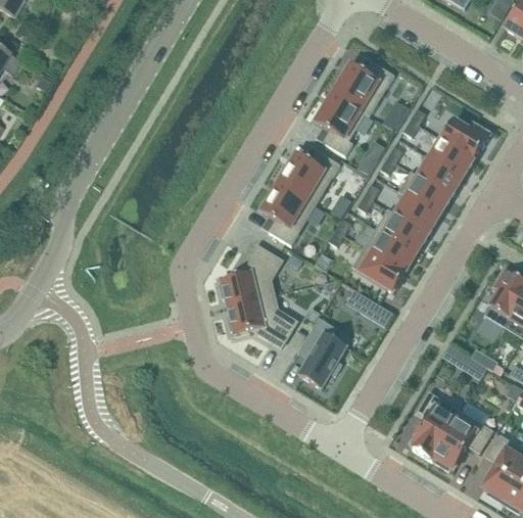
[(0,0),(0,9),(13,17),(24,0),(0,0)]
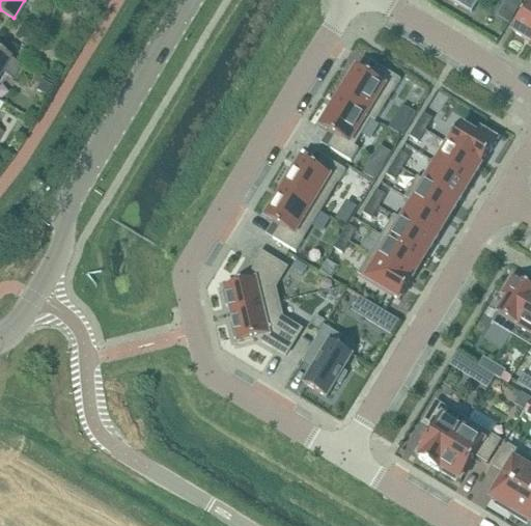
[(457,0),(472,8),(477,0),(457,0)]
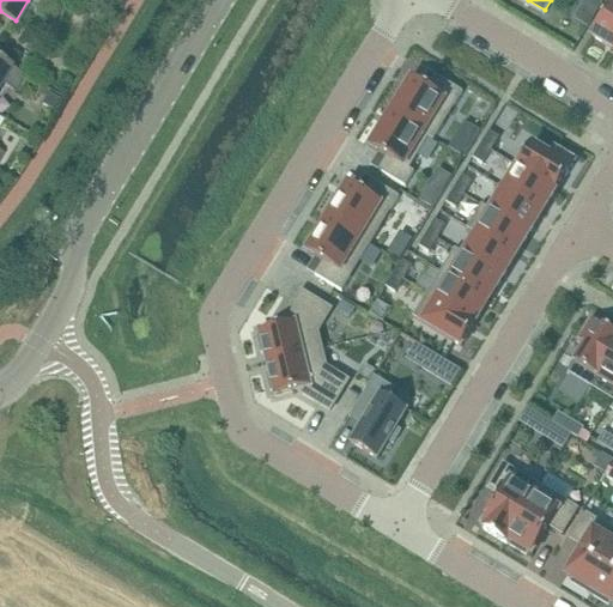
[(612,48),(612,50),(612,0),(611,0),(593,34),(612,44),(612,48)]
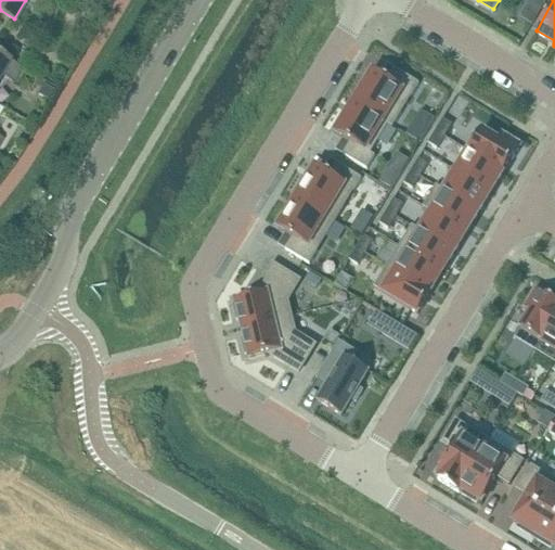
[(0,74),(2,72),(12,78),(21,65),(0,52),(0,74)]
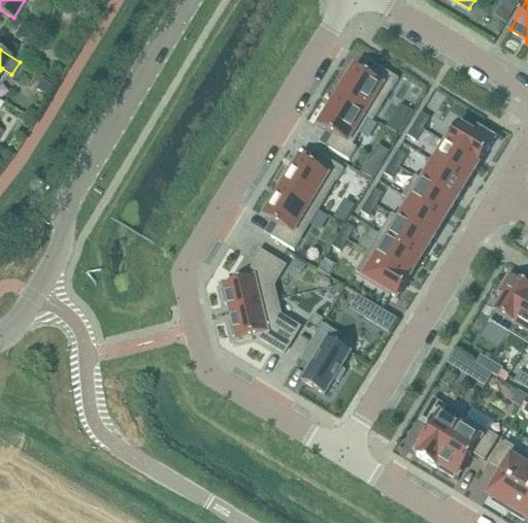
[(339,92),(337,94),(370,115),(369,115),(373,118),(399,76),(376,62),(369,73),(355,65),(347,78),(344,77),(337,90),(339,92)]
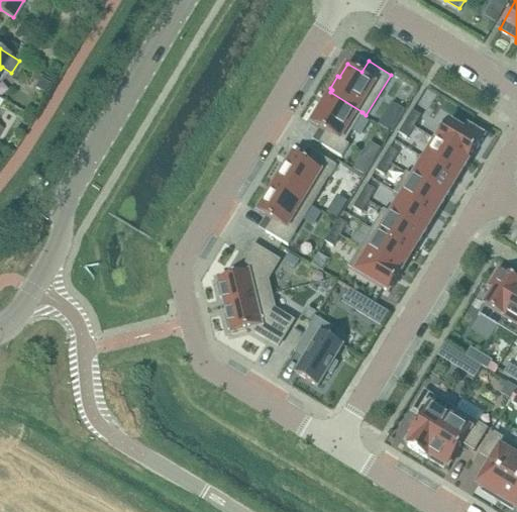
[(363,112),(330,92),(322,105),(320,104),(313,116),(315,117),(312,121),(326,129),(319,140),(342,155),(349,141),(345,139),(362,112),(363,112)]
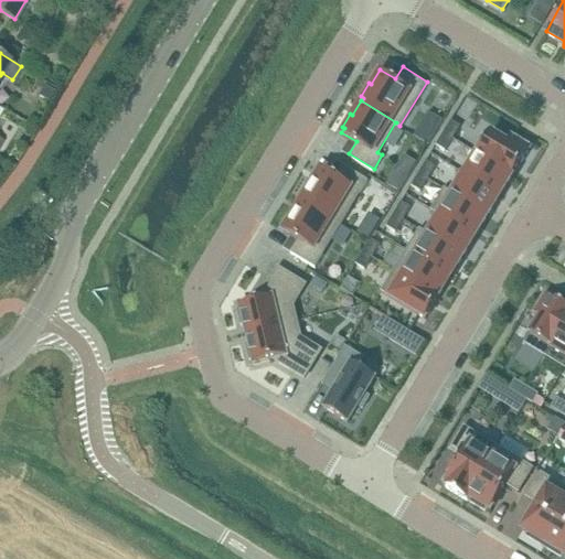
[(451,117),(444,129),(452,136),(460,122),(451,117)]
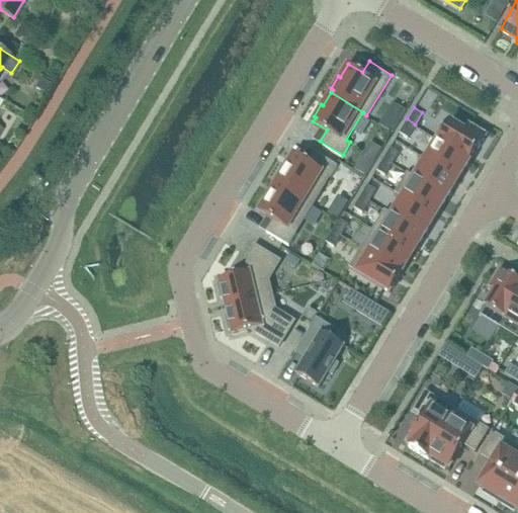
[(415,124),(407,118),(400,130),(408,136),(415,124)]
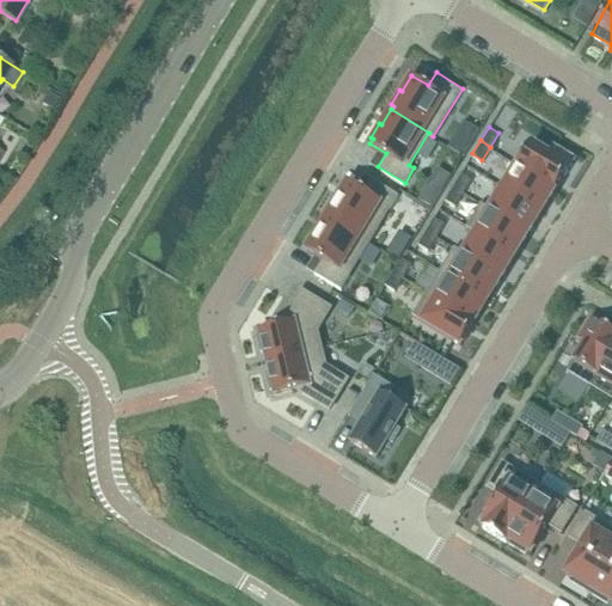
[(555,185),(555,187),(556,188),(574,158),(554,145),(550,151),(531,140),(518,163),(555,185)]
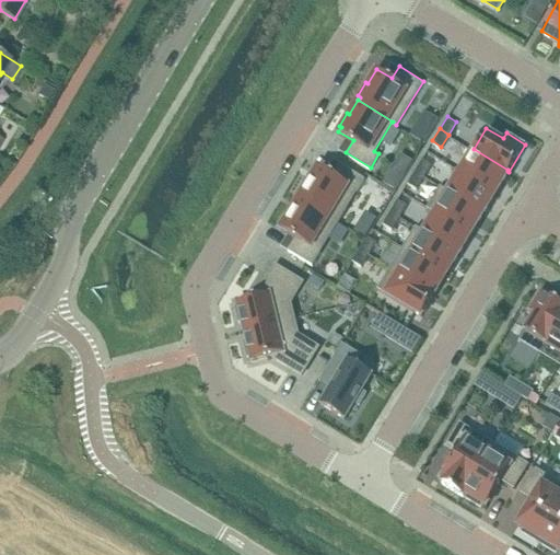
[(508,170),(474,149),(462,169),(461,170),(496,191),(508,171),(508,170)]
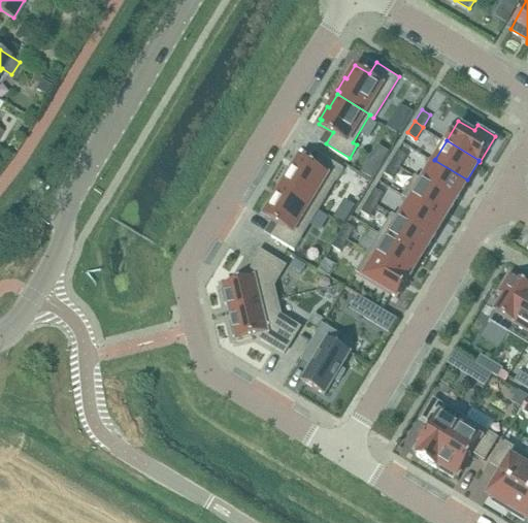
[(398,148),(391,159),(400,164),(406,153),(398,148)]
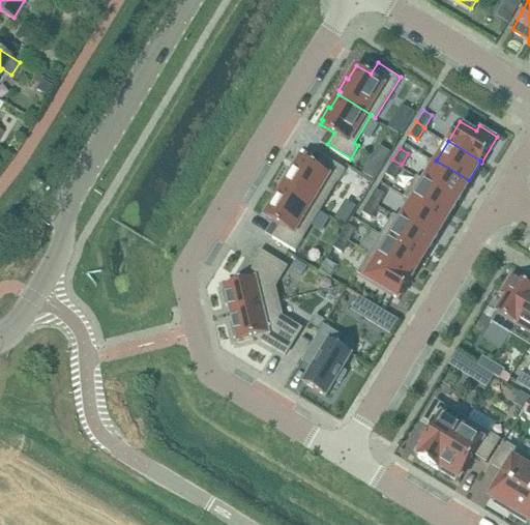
[(295,170),(293,169),(286,181),(288,183),(286,185),(323,208),(348,168),(325,153),(318,165),(303,156),(295,170)]
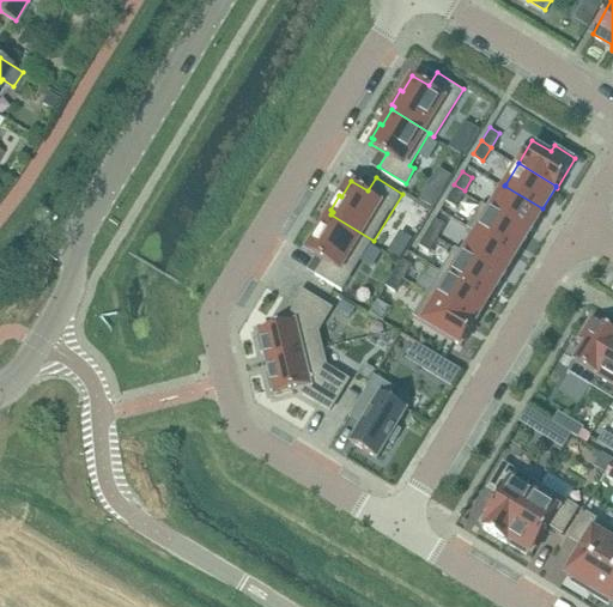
[(504,186),(505,184),(501,181),(486,204),(486,205),(529,230),(542,208),(504,186)]
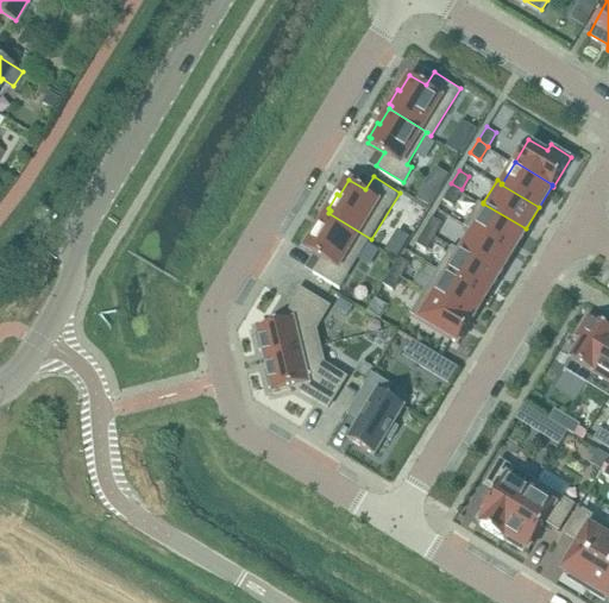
[(453,202),(462,189),(451,183),(443,196),(453,202)]
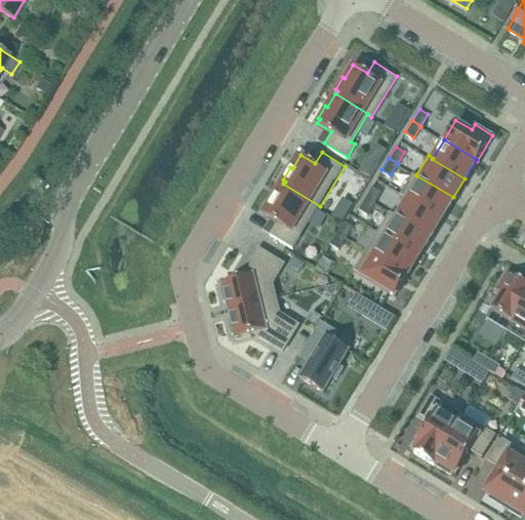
[(416,175),(416,174),(412,171),(400,192),(408,197),(409,197),(441,216),(453,197),(416,175)]
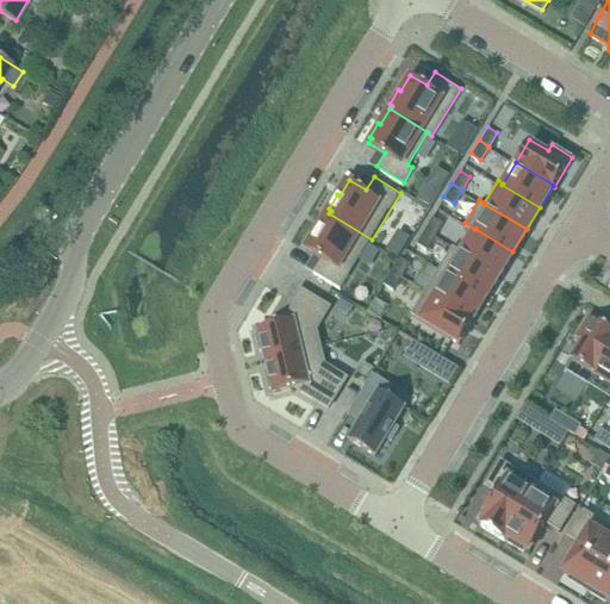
[(343,287),(372,240),(329,213),(319,229),(318,228),(309,242),(311,243),(309,248),(324,257),(317,271),(343,287)]
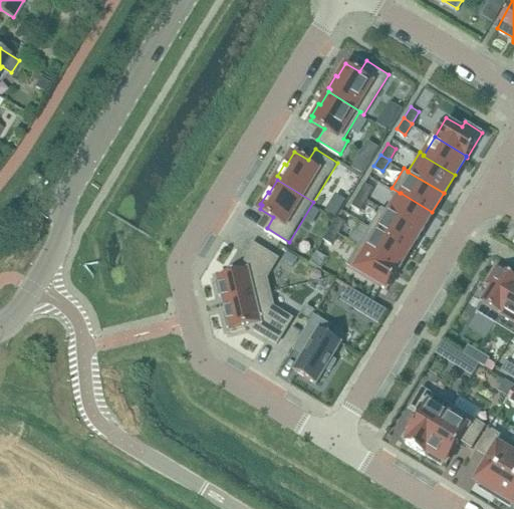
[(364,181),(358,192),(366,197),(373,186),(364,181)]
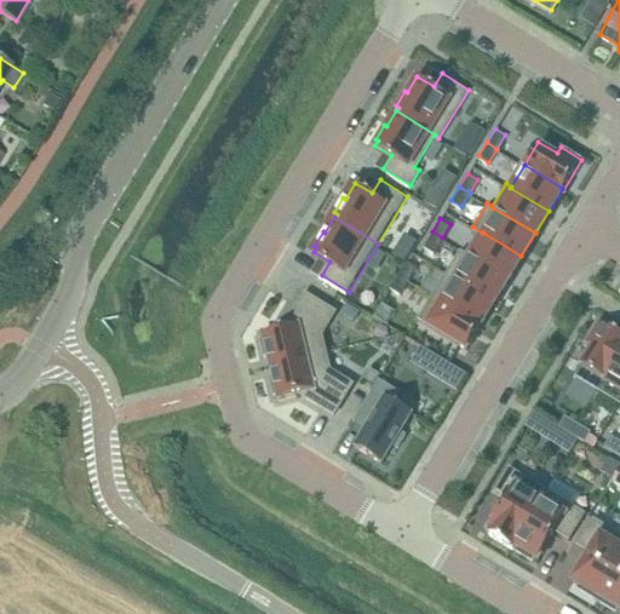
[(442,237),(432,231),(424,245),(434,251),(442,237)]
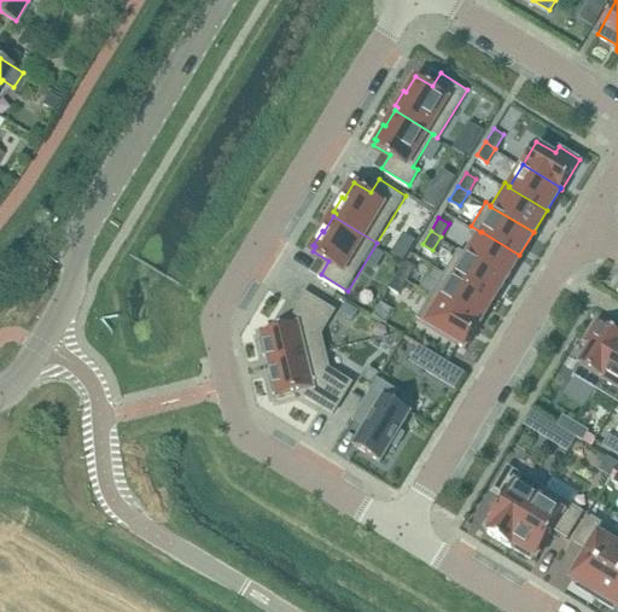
[(482,232),(481,232),(468,252),(468,254),(506,277),(519,255),(482,232)]
